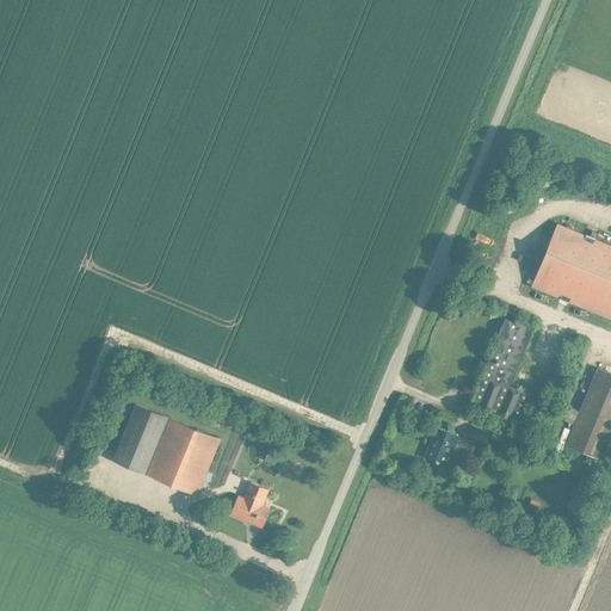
[(547,250),(531,285),(610,319),(610,246),(557,224),(547,250)]
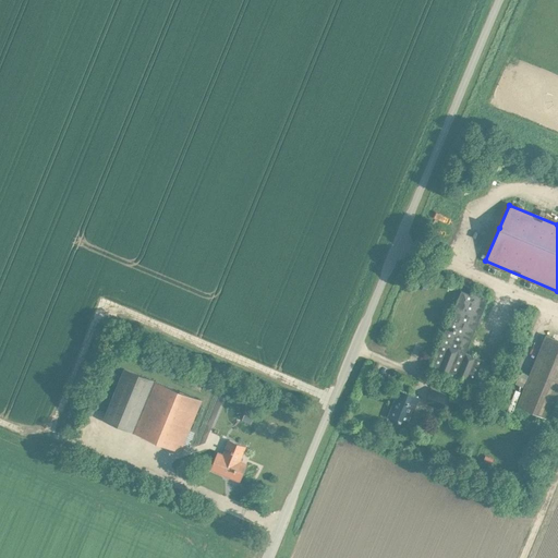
[(472,388),(483,361),(465,353),(488,298),(472,291),(471,295),(461,291),(428,370),(472,388)]
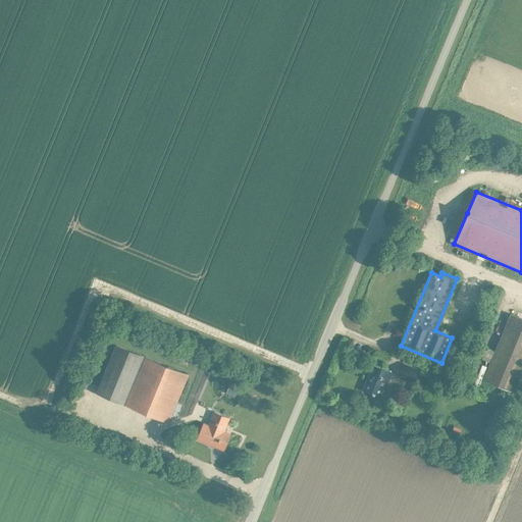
[(512,392),(521,367),(521,318),(510,314),(483,379),(512,392)]
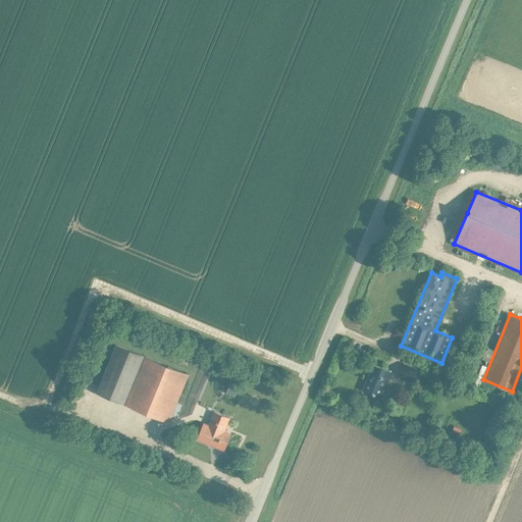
[(96,393),(123,404),(143,356),(115,346),(96,393)]
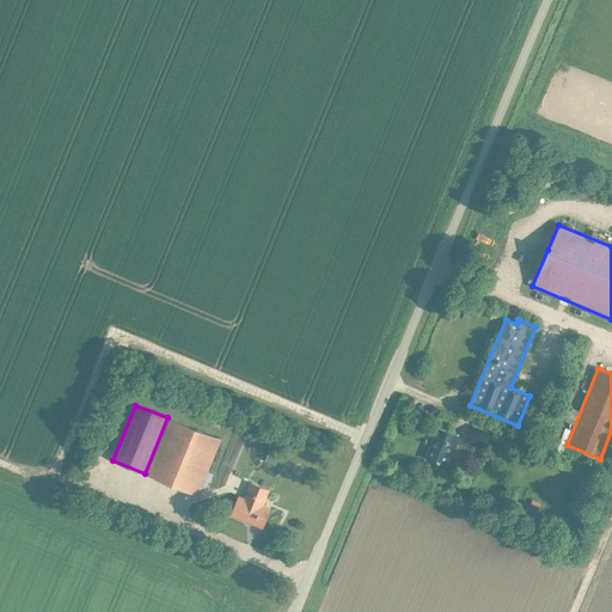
[(220,440),(167,417),(145,473),(197,495),(220,440)]
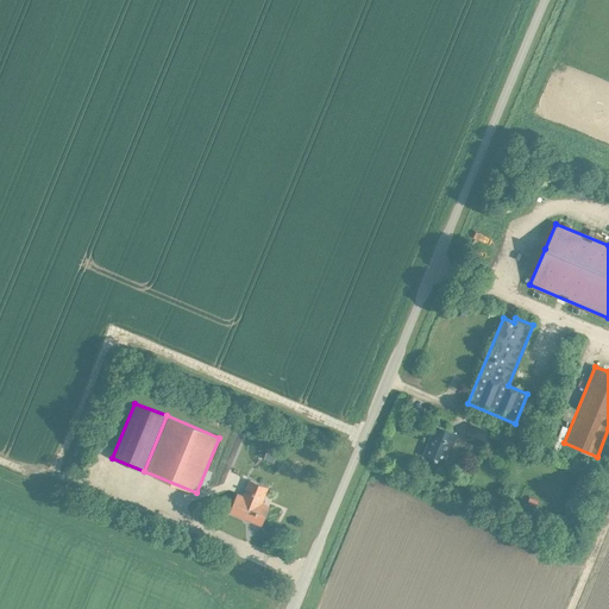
[(470,424),(464,438),(484,446),(490,432),(470,424)]
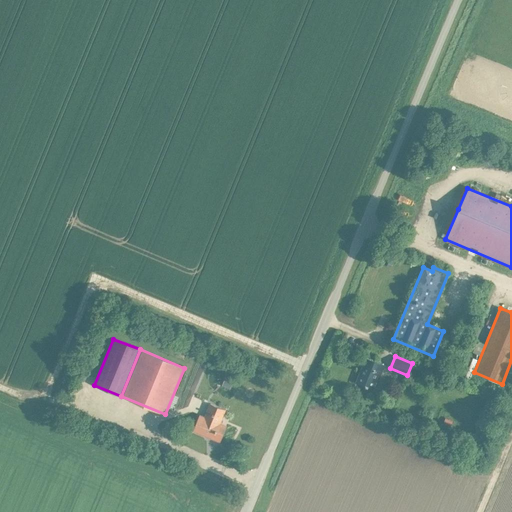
[(378,380),(384,365),(364,357),(361,366),(362,367),(356,382),(372,389),(376,379),(378,380)]
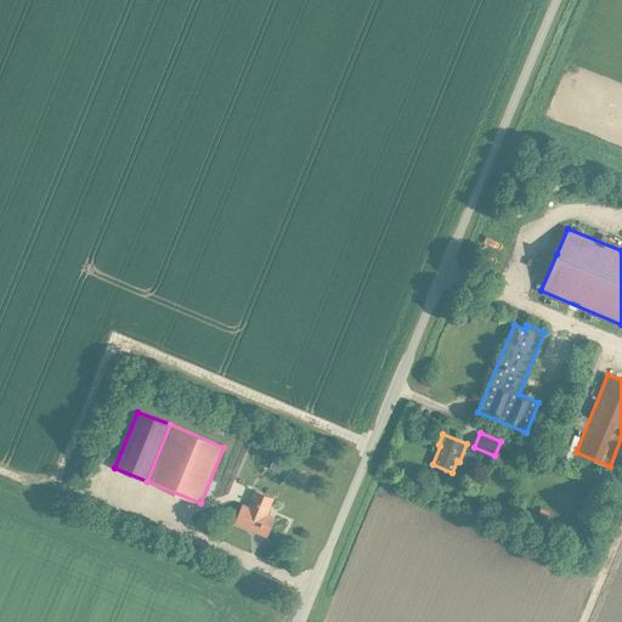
[(266,537),(275,518),(266,515),(273,498),(255,491),(248,508),(242,504),(235,524),(266,537)]
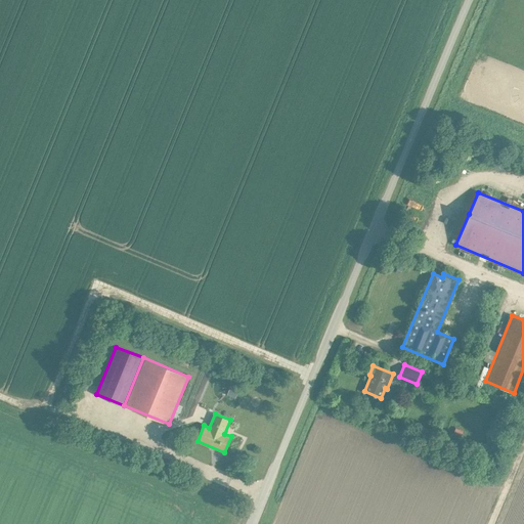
[(465,431),(455,427),(453,433),(462,436),(465,431)]
